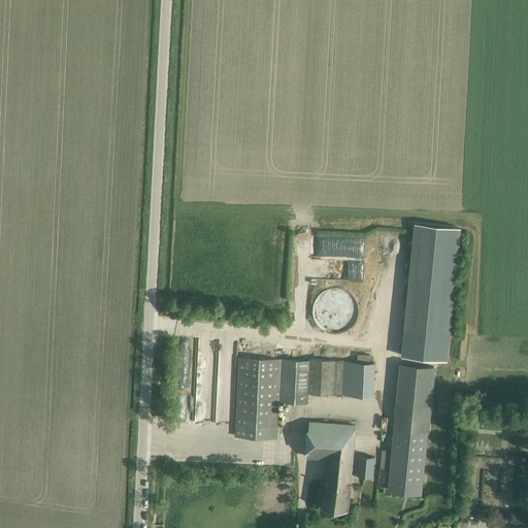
[(415,223),(402,351),(447,355),(449,333),(453,289),(455,290),(461,227),(415,223)]
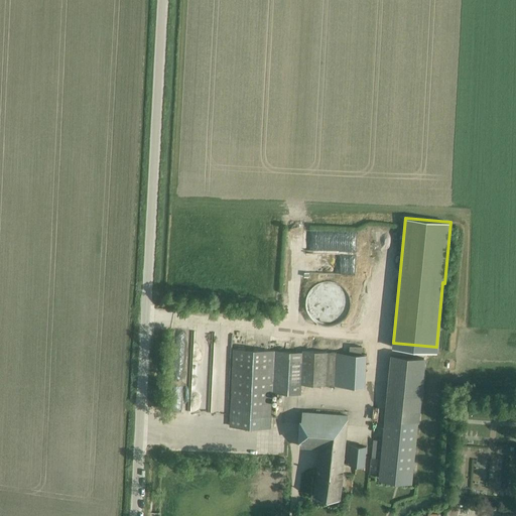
[(194,334),(191,413),(228,414),(229,386),(209,385),(210,334),(194,334)]
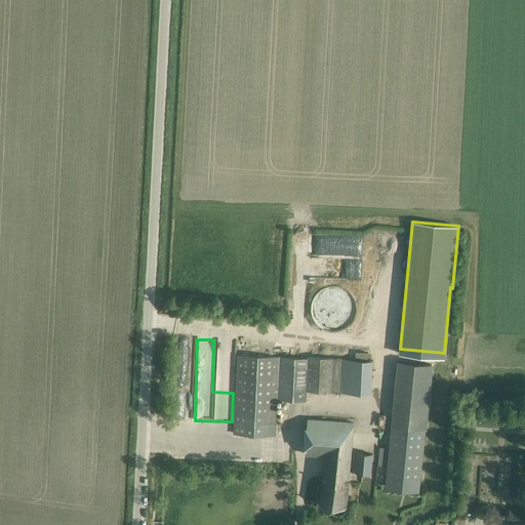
[(234,433),(275,435),(277,399),(307,401),(307,390),(340,392),(371,394),(373,360),(341,359),(309,357),(309,359),(238,355),(234,433)]
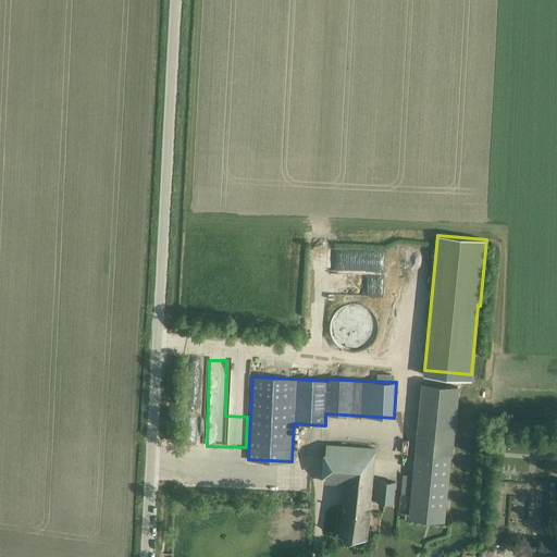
[(401,482),(400,494),(411,495),(410,506),(410,512),(409,517),(444,520),(445,509),(450,455),(453,455),(456,428),(459,386),(436,384),(436,378),(423,376),(423,383),(419,423),(416,452),(413,474),(403,473),(401,482)]
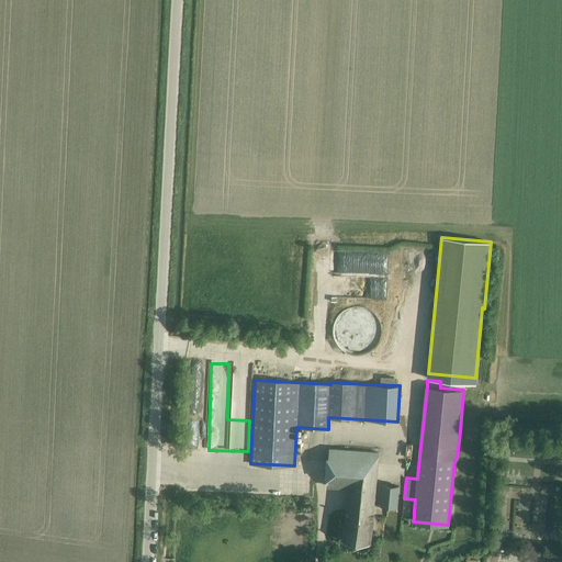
[(189,448),(206,448),(208,423),(204,423),(204,413),(190,413),(189,448)]
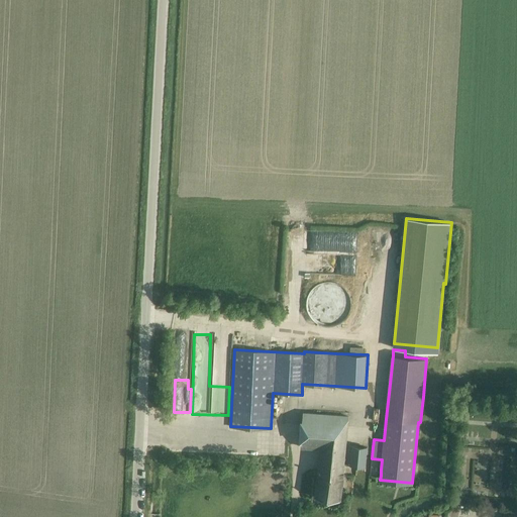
[(302,447),(322,448),(315,498),(340,500),(341,490),(342,482),(347,417),(302,413),(302,447)]
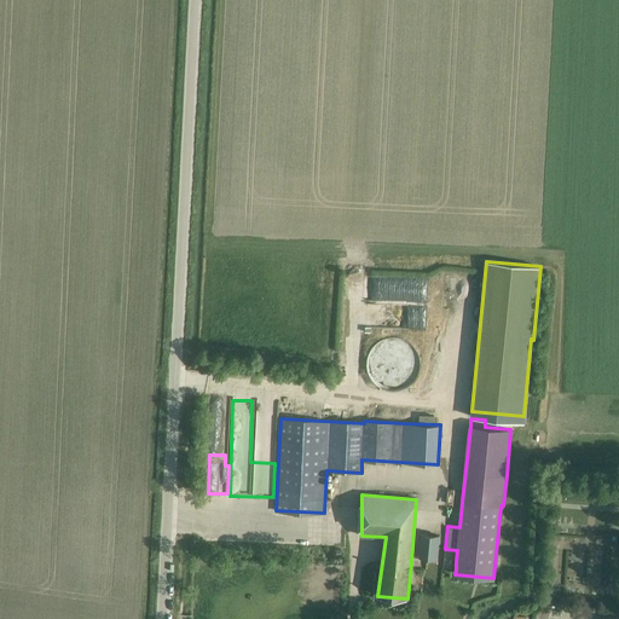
[(421,534),(418,557),(438,560),(440,536),(421,534)]
